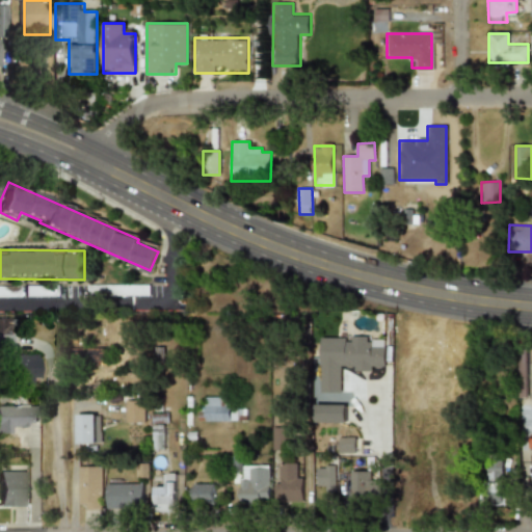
[(149,295),(149,285),(108,285),(108,296),(149,295)]
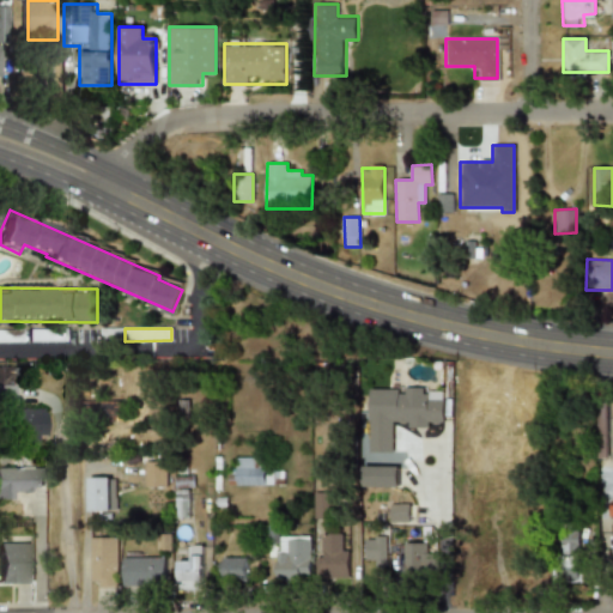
[(68,331),(26,329),(26,341),(68,343),(68,331)]
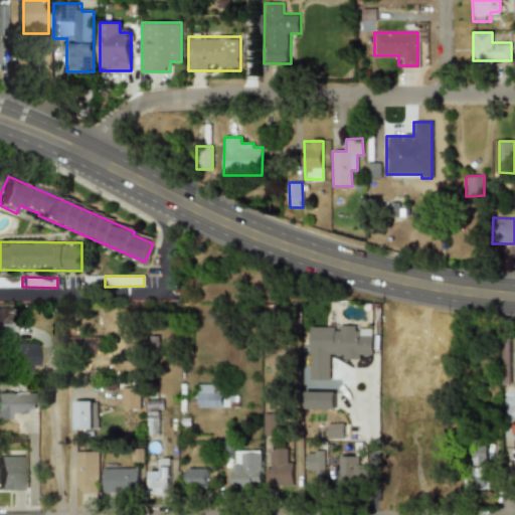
[(311,328),(311,379),(331,379),(331,355),(343,355),(343,359),(361,359),(361,356),(373,356),(373,329),(355,329),(355,325),(341,325),(341,328),(311,328)]
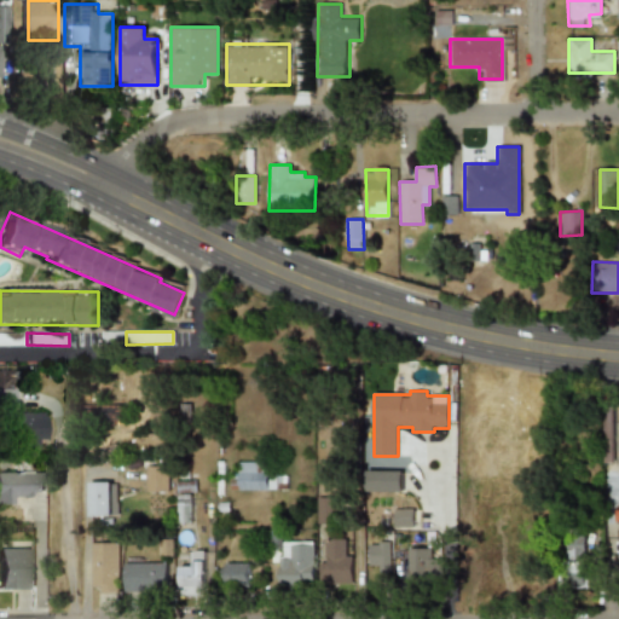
[(41,411),(4,411),(3,446),(33,446),(33,439),(41,439),(41,411)]
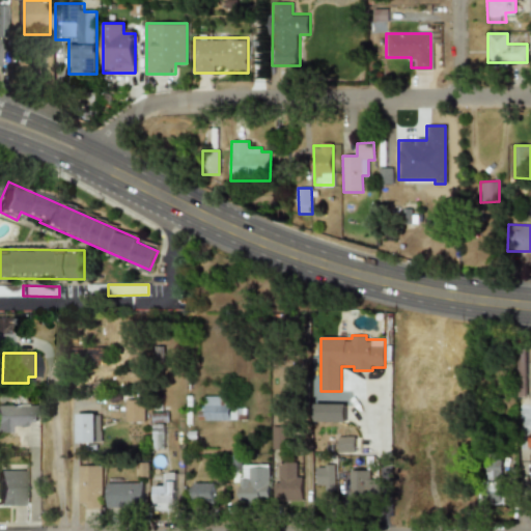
[(204,420),(235,420),(235,408),(226,408),(226,396),(203,396),(204,420)]
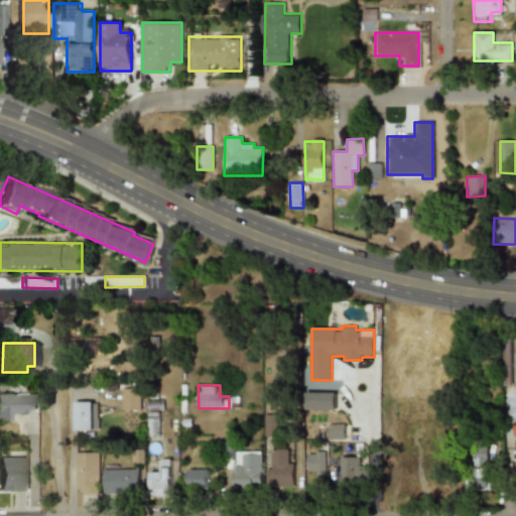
[(121,409),(139,410),(140,389),(121,389),(121,409)]
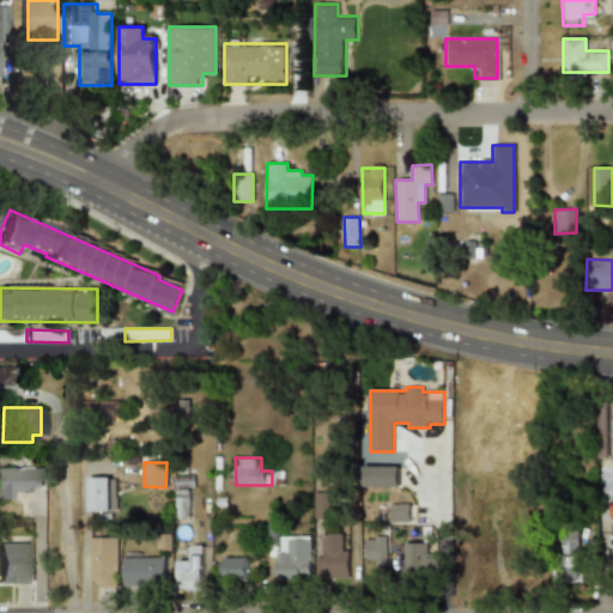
[(400,467),(364,466),(363,486),(399,487),(400,467)]
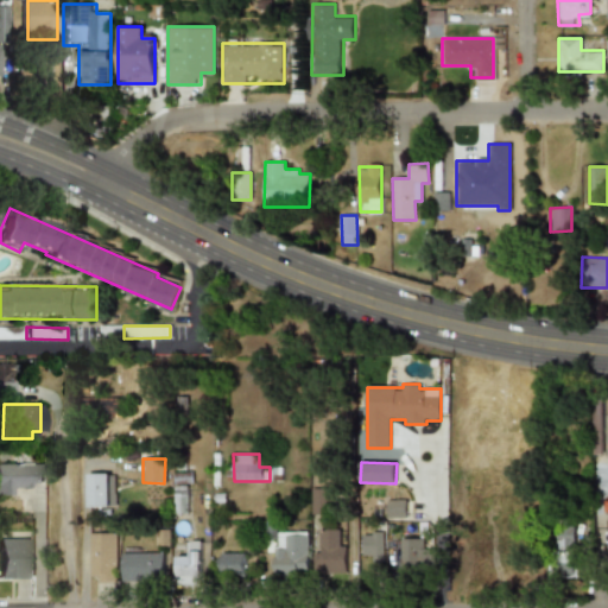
[(0,494),(8,494),(8,487),(27,488),(27,483),(43,483),(44,464),(0,463),(0,494)]
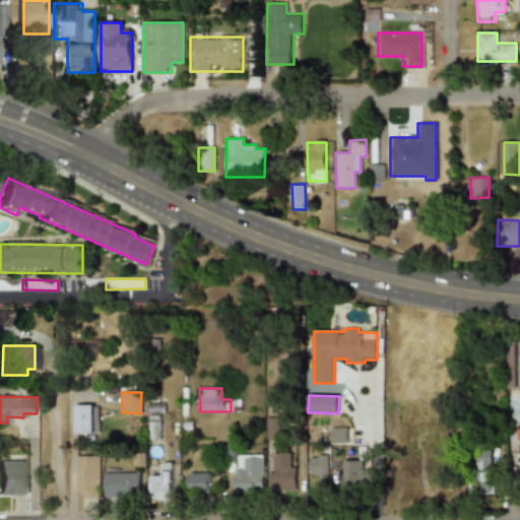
[(92,433),(92,405),(75,405),(75,433),(92,433)]
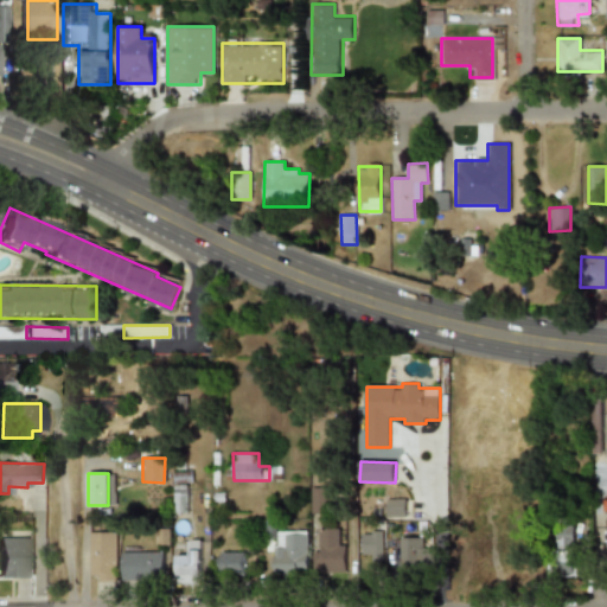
[(404,517),(406,499),(387,498),(387,517),(404,517)]
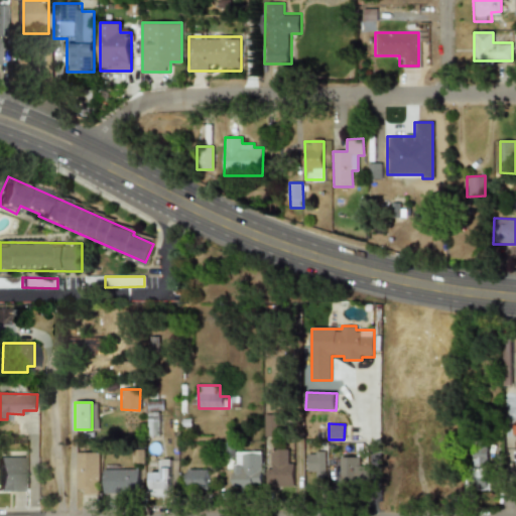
[(293,463),(288,463),(288,449),(269,449),(270,487),(293,486),(293,463)]
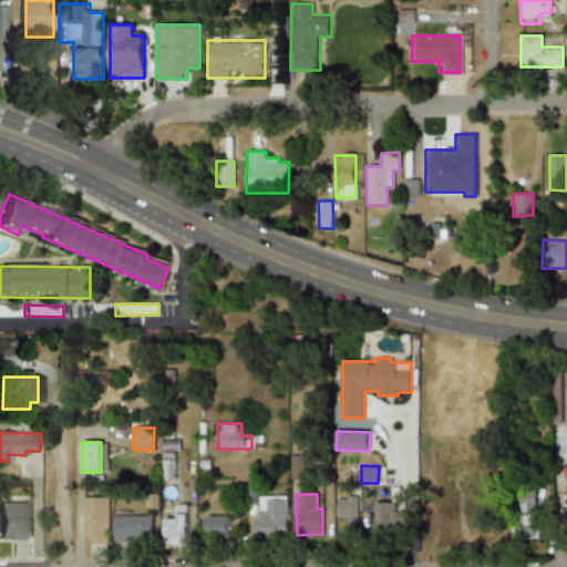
[(256,537),(286,538),(287,497),(257,496),(256,537)]
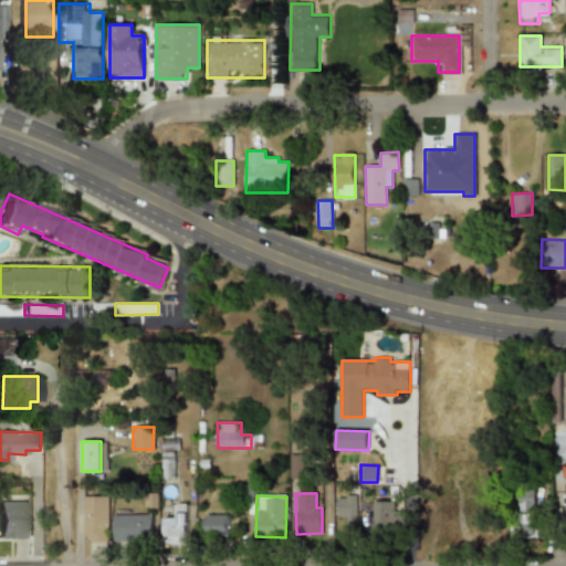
[(84,535),(93,535),(93,541),(108,541),(109,496),(84,496),(84,535)]
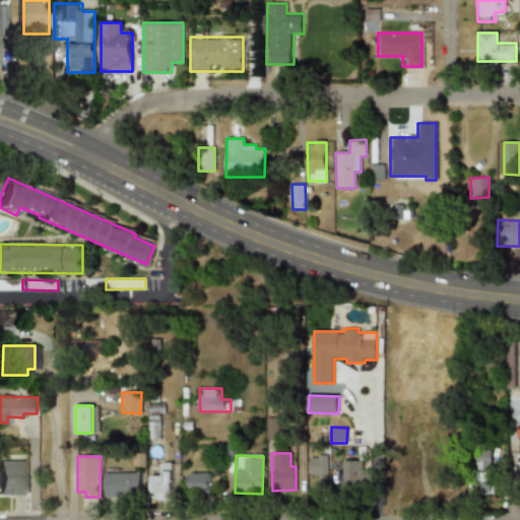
[(309,475),(318,475),(318,480),(327,480),(328,456),(310,456),(309,475)]
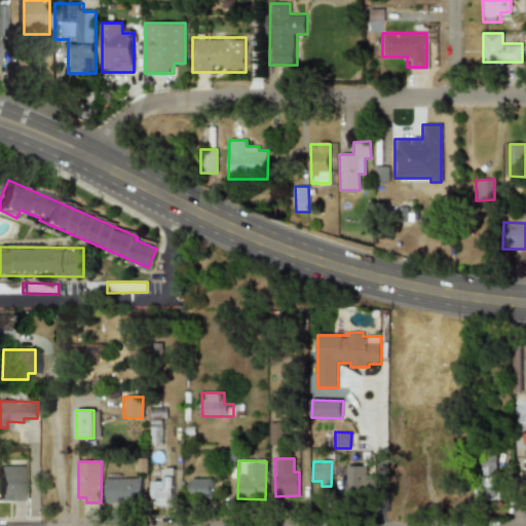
[(474,497),(497,497),(497,464),(475,463),(474,497)]
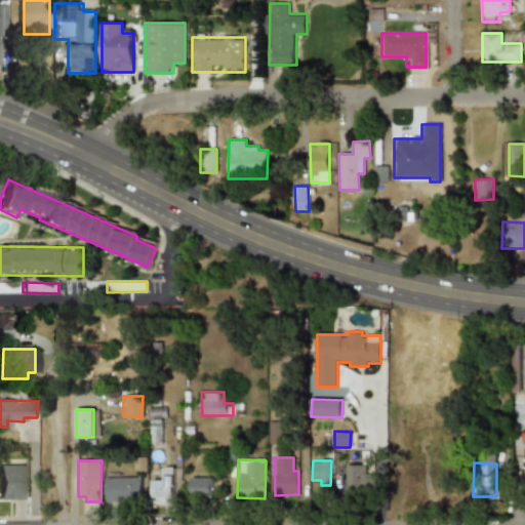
[(0,499),(22,499),(22,465),(0,465),(0,499)]
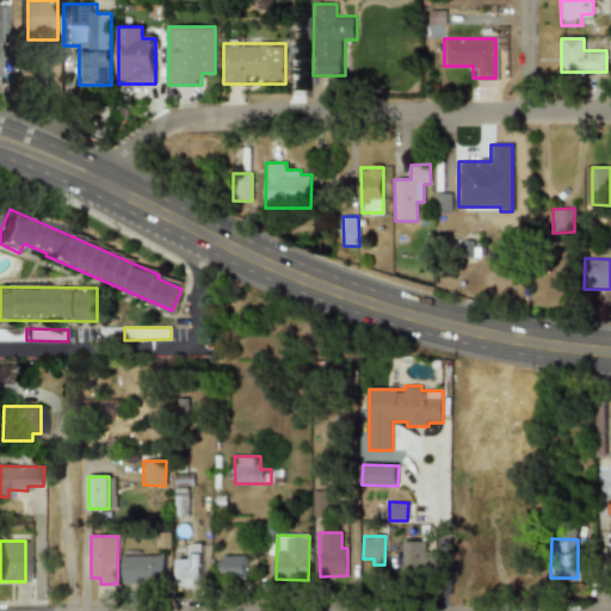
[(395,572),(449,573),(449,551),(415,550),(415,542),(396,542),(395,572)]
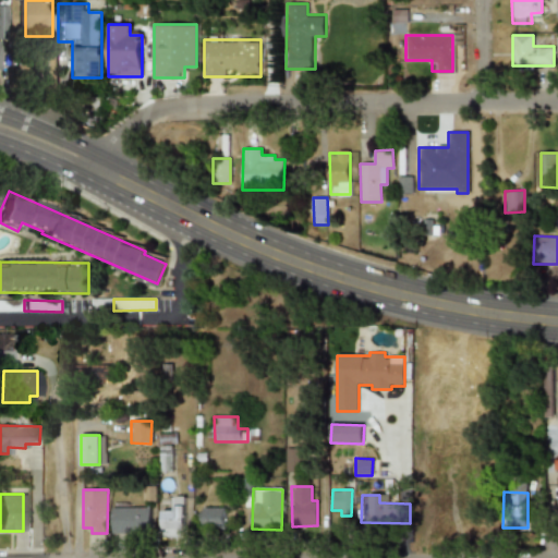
[(186,537),(185,496),(173,497),(173,510),(162,510),(164,537),(186,537)]
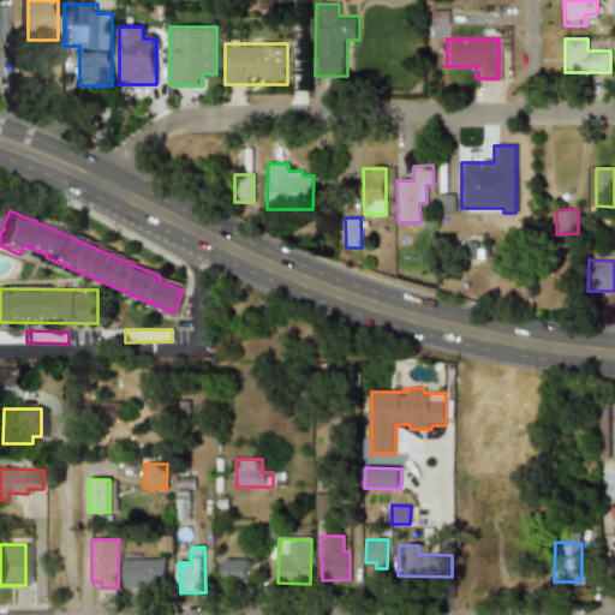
[(124,560),(125,587),(167,587),(167,559),(124,560)]
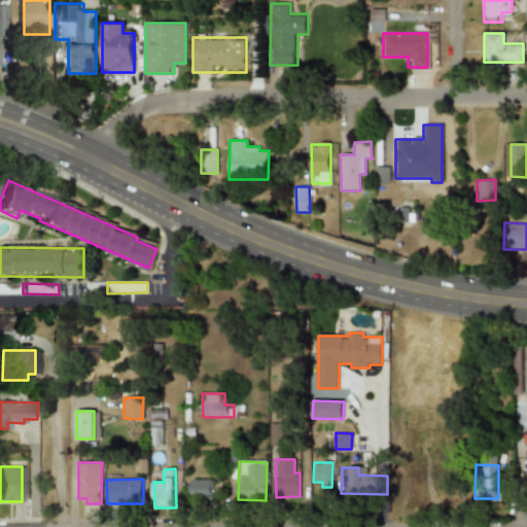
[(212,479),(189,480),(190,498),(213,498),(212,479)]
